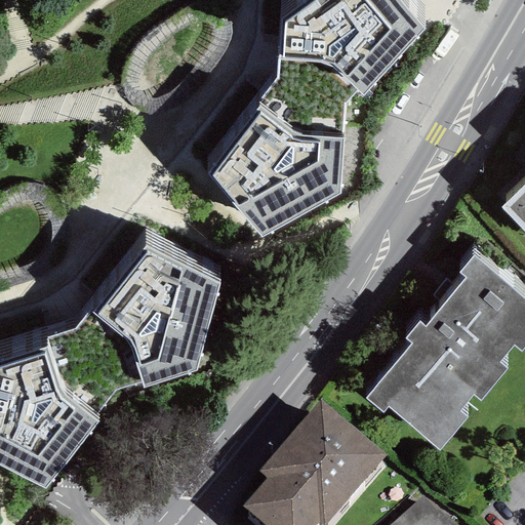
[(208,174),(261,238),(339,194),(346,103),(356,91),(362,96),(425,28),(399,0),(307,0),(281,21),(277,57),(275,78),(255,103),(258,105),(208,174)]
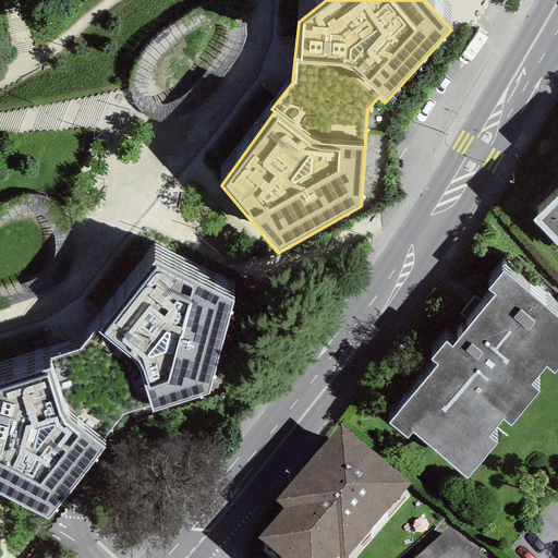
[(557,195),(532,221),(557,247),(557,195)]
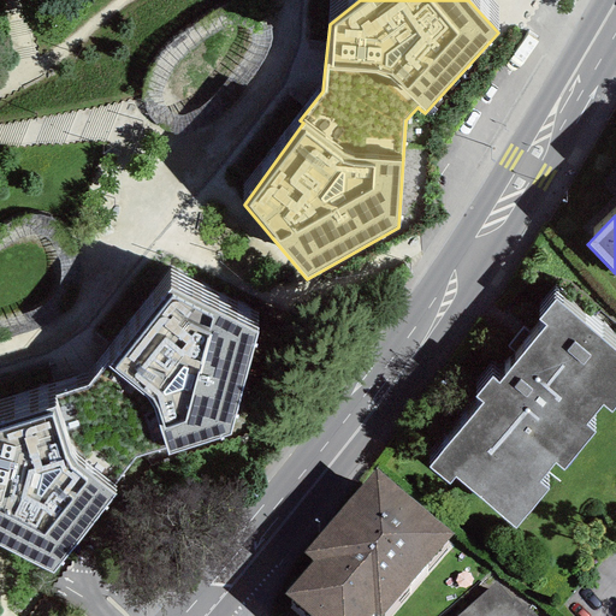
[(0,546),(53,574),(114,495),(110,491),(135,457),(165,449),(167,455),(229,434),(256,335),(170,288),(108,368),(105,363),(88,386),(52,397),(55,408),(0,425),(0,546)]
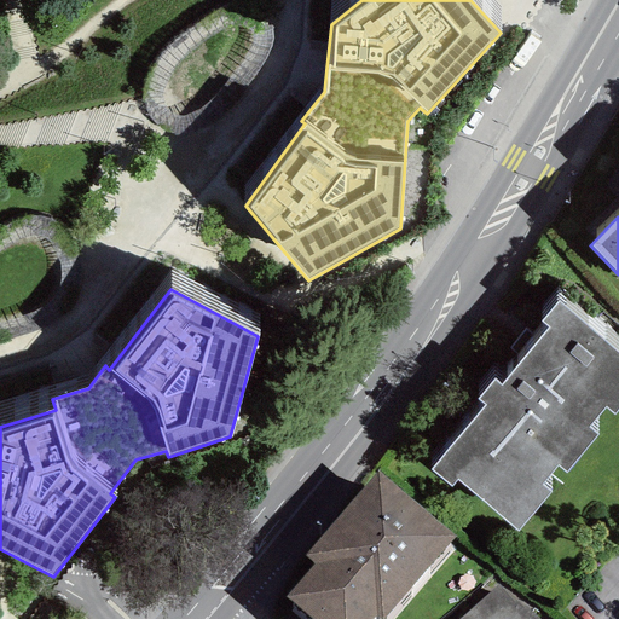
[(484,405),(429,469),(451,487),(457,480),(519,531),(551,493),(542,485),(557,466),(566,473),(597,435),(589,428),(606,409),(614,415),(618,409),(618,352),(557,301),(541,323),(548,329),(501,385),(495,380),(478,400),(484,405)]
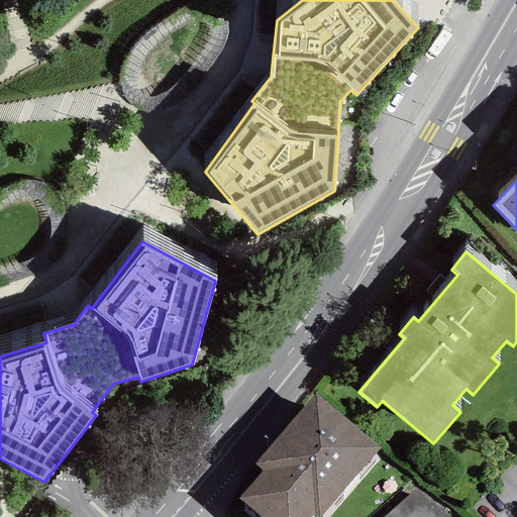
[(320,516),(380,448),(315,394),(254,464),(263,472),(238,499),(260,516),(310,516),(313,514),(316,516),(320,516)]
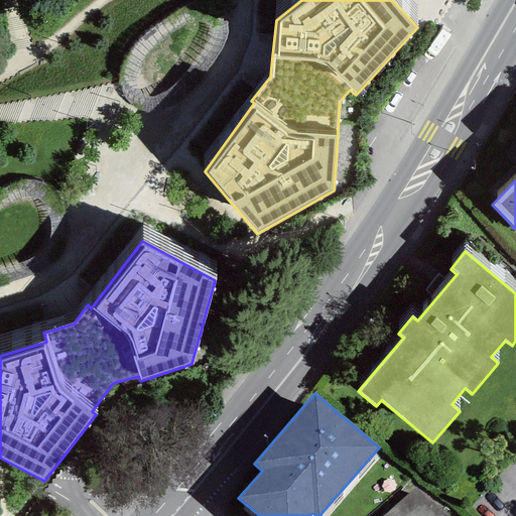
[(453,515),(422,482),(383,515),(453,515)]
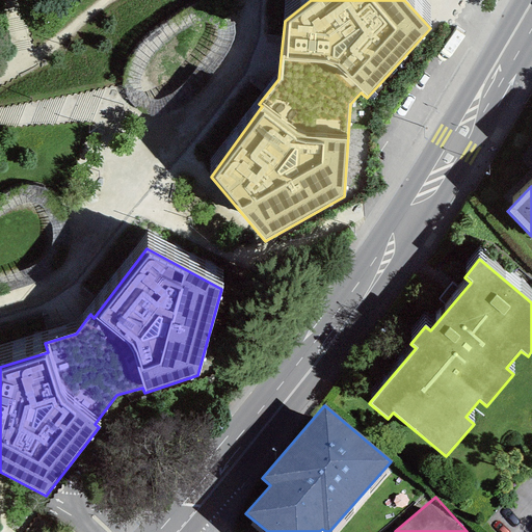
All buildings are outlined.
